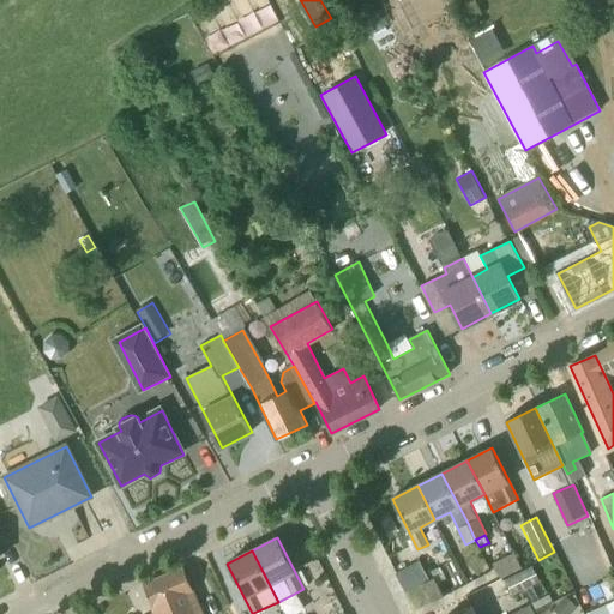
[(515,554),(492,565),(500,581),(523,570),(515,554)]
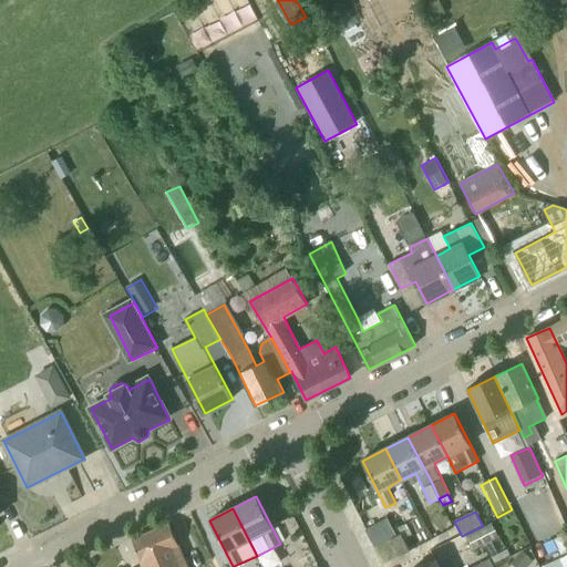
[(368,534),(374,547),(397,535),(390,523),(368,534)]
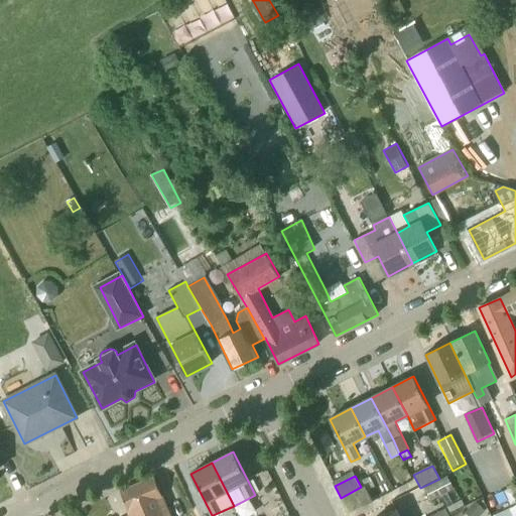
[(121,491),(131,515),(163,515),(162,511),(167,509),(162,496),(154,477),(121,491)]
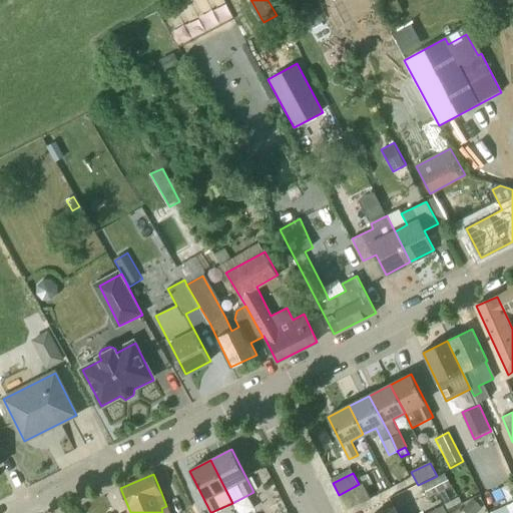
[(428,498),(452,487),(446,475),(422,487),(428,498)]
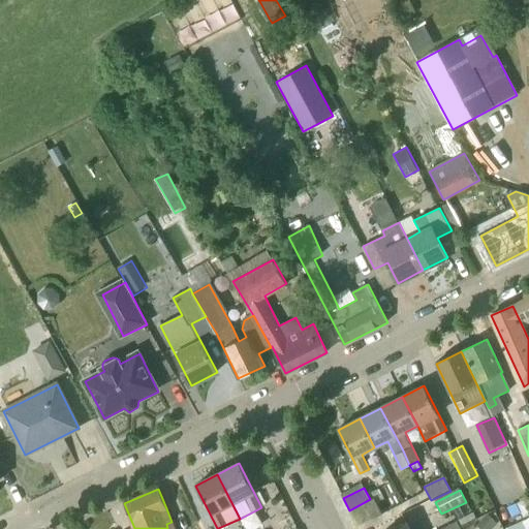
[(374,498),(365,503),(373,520),(382,515),(374,498)]
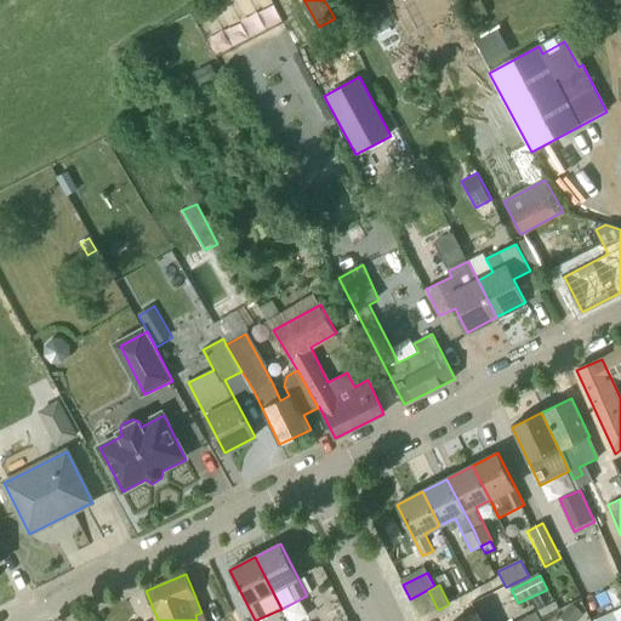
[(576,620),(584,615),(574,604),(559,616),(563,620),(576,620)]
